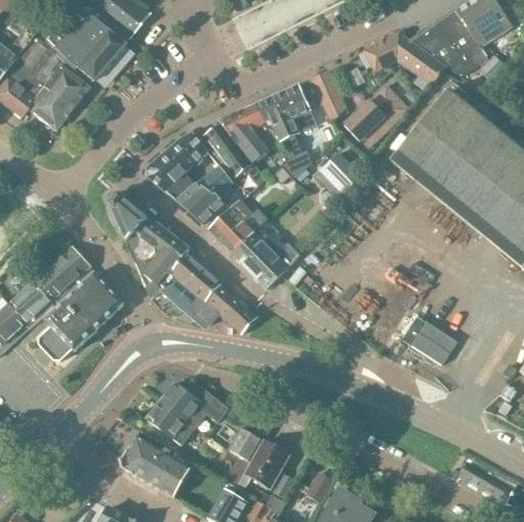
[(0,0),(0,12),(3,8),(5,9),(6,8),(12,0),(0,0)]
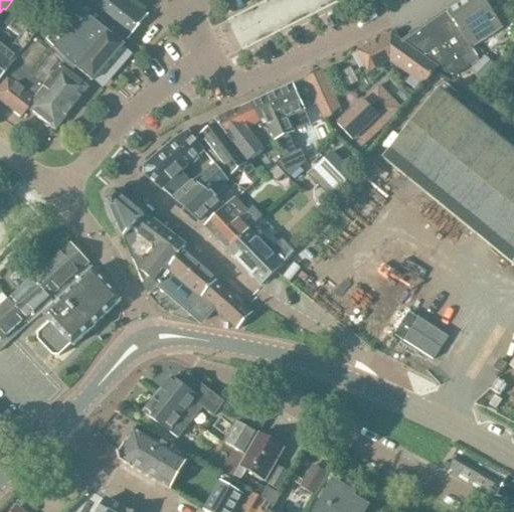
[(123,45),(127,38),(81,2),(82,1),(81,0),(78,0),(51,32),(16,0),(12,0),(6,8),(15,17),(34,35),(62,61),(73,69),(75,67),(92,80),(123,45)]
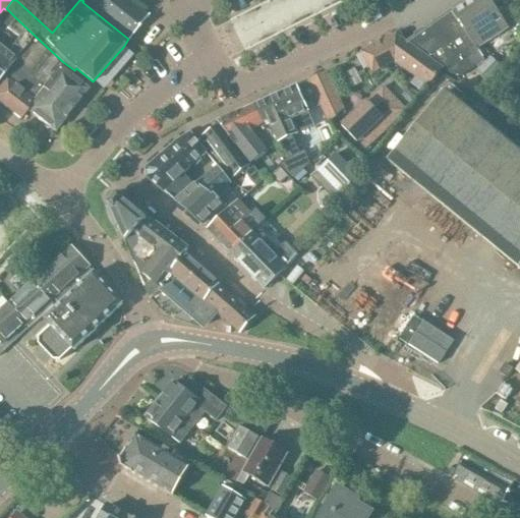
[(84,0),(83,1),(82,2),(128,39),(149,13),(132,0),(84,0)]
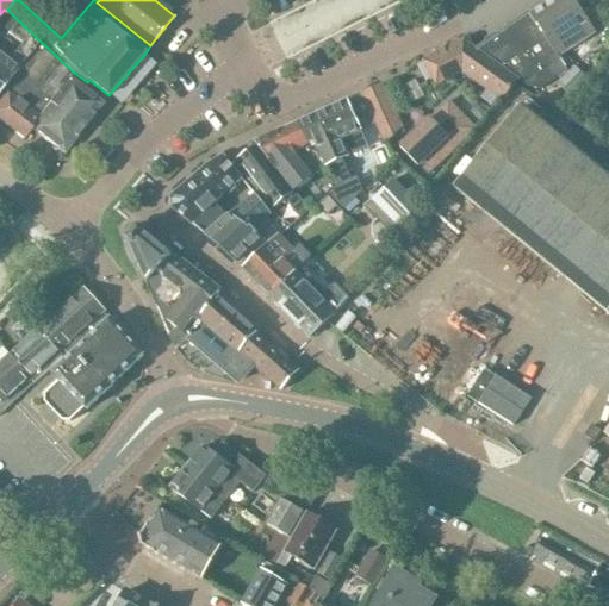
[(589,23),(573,0),(552,0),(533,13),(557,51),(575,41),(571,35),(589,23)]
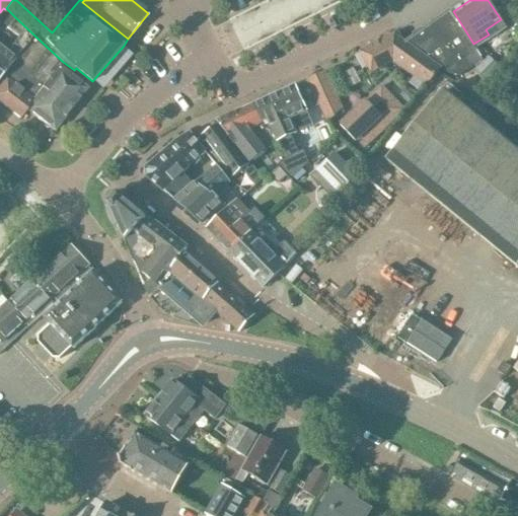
[(405,41),(439,66),(448,73),(455,74),(481,60),(450,10),(405,41)]
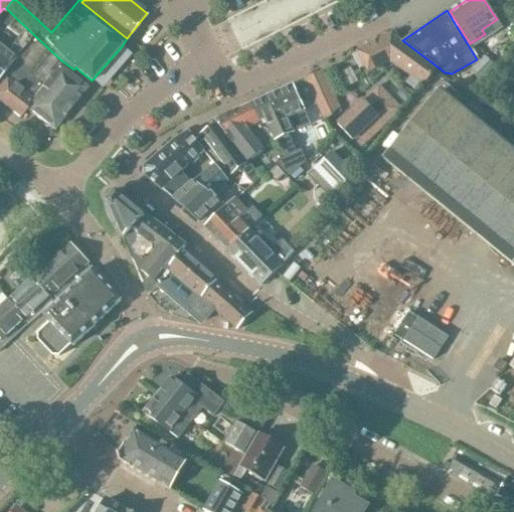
[(0,77),(34,35),(15,17),(8,27),(19,36),(7,50),(0,44),(0,77)]
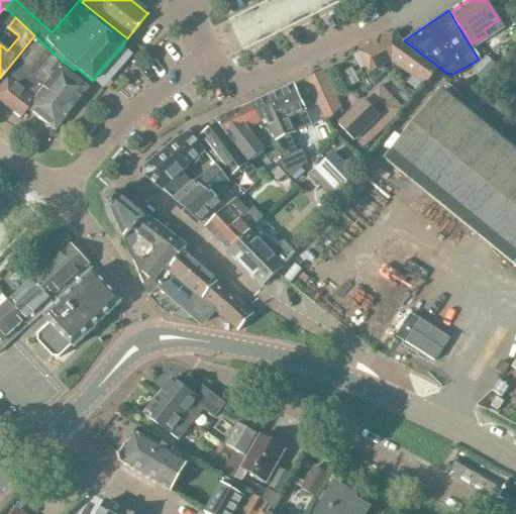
[(396,29),(357,48),(359,52),(366,63),(367,62),(380,56),(383,62),(392,57),(415,73),(426,81),(437,66),(404,40),(396,29)]
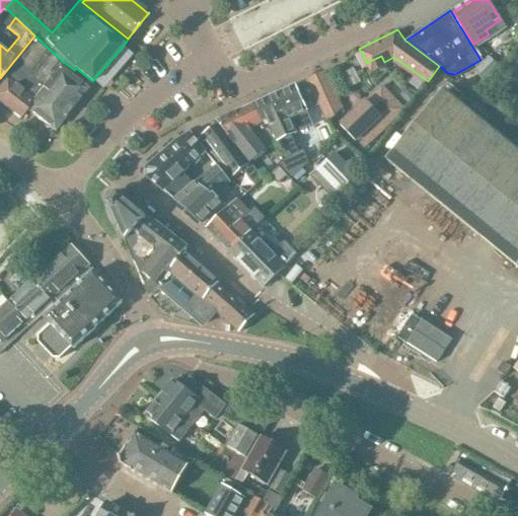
[(87,88),(59,67),(63,62),(34,35),(0,78),(0,99),(20,116),(26,107),(54,129),(87,88)]
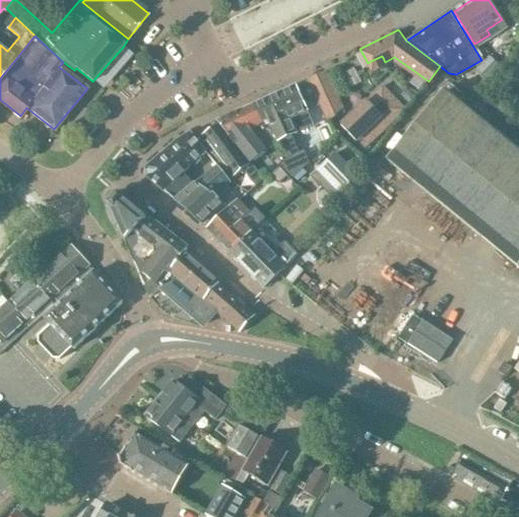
[(500,66),(490,55),(474,69),(484,80),(500,66)]
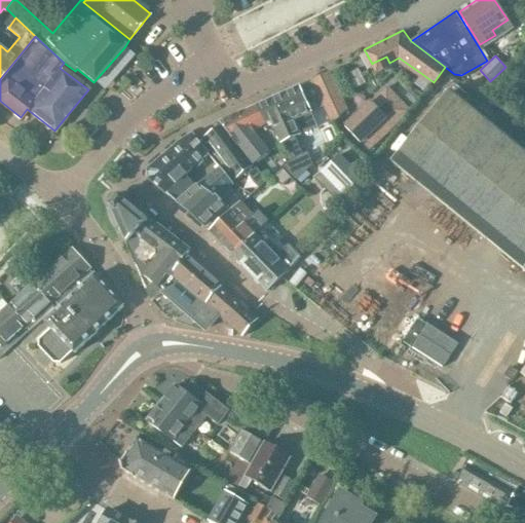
[(331,69),(312,78),(312,80),(325,105),(333,122),(340,115),(351,108),(331,70),(331,69)]
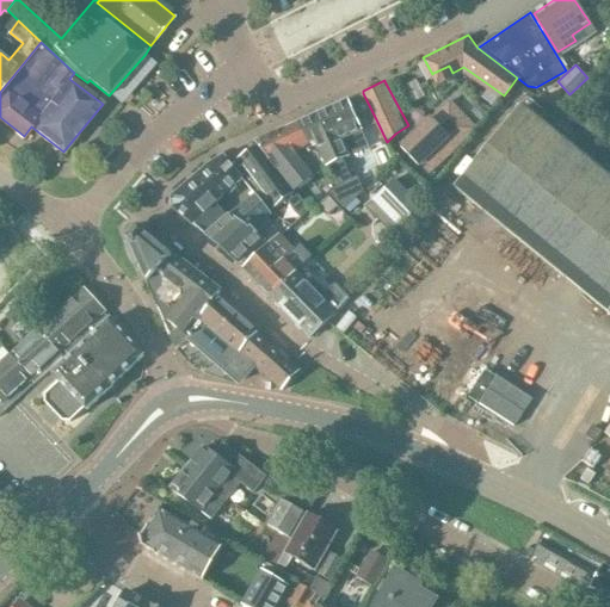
[(363,93),(356,97),(365,117),(369,125),(377,122),(363,93)]
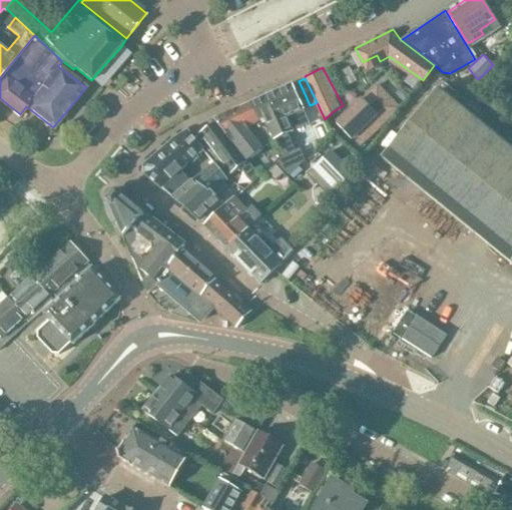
[(263,125),(274,138),(277,136),(285,153),(277,160),(289,174),(305,162),(294,147),(292,149),(286,134),(295,130),(288,115),(303,108),(299,100),(291,82),(249,101),(262,125),(263,125)]
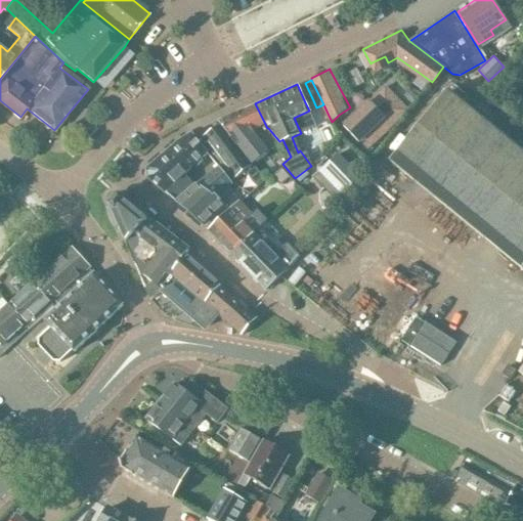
[(371,99),(344,124),(358,139),(359,138),(366,146),(406,109),(388,90),(382,96),(378,92),(371,99)]
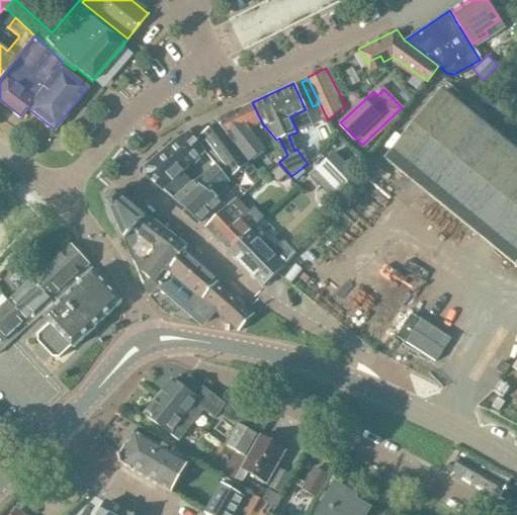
[(516,149),(443,89),(388,158),(516,263),(516,149)]
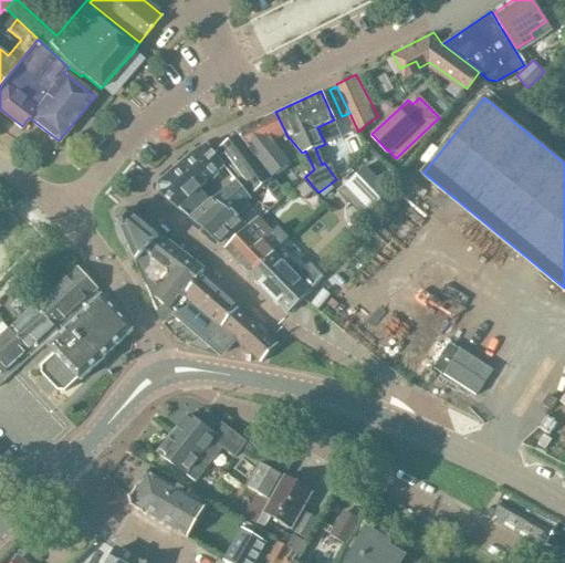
[(273,174),(302,153),(290,138),(289,138),(275,112),(236,129),(238,132),(271,175),(273,174)]
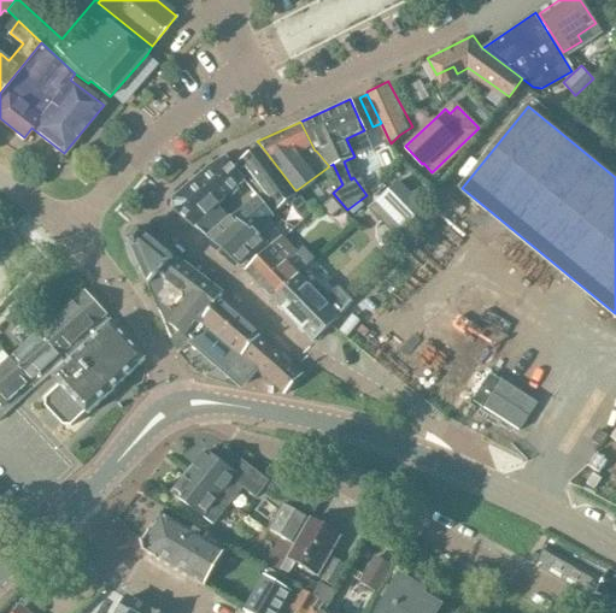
[(259,143),(238,160),(269,200),(276,208),(300,190),(298,189),(295,190),(259,143)]
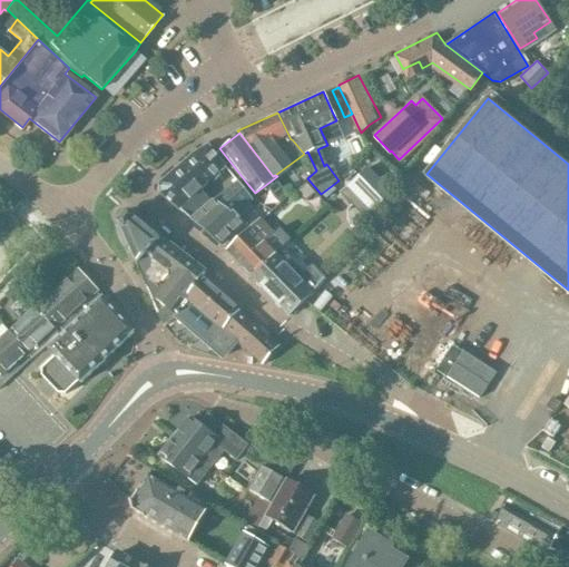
[(192,216),(213,199),(199,187),(225,164),(208,144),(189,156),(160,181),(160,189),(192,216)]
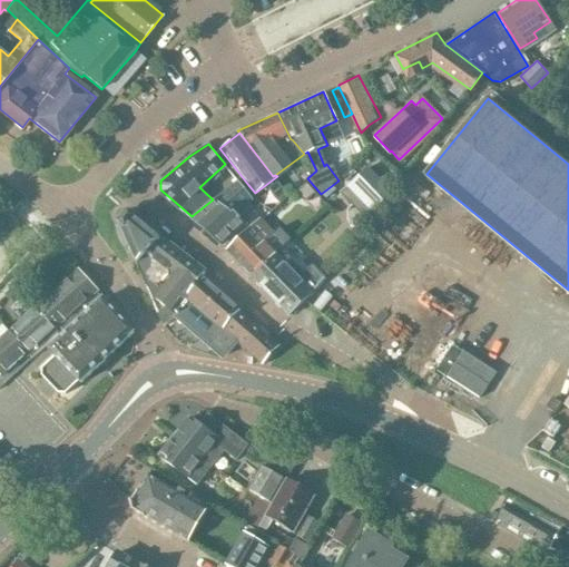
[(368,167),(343,192),(370,218),(374,213),(390,189),(368,167)]
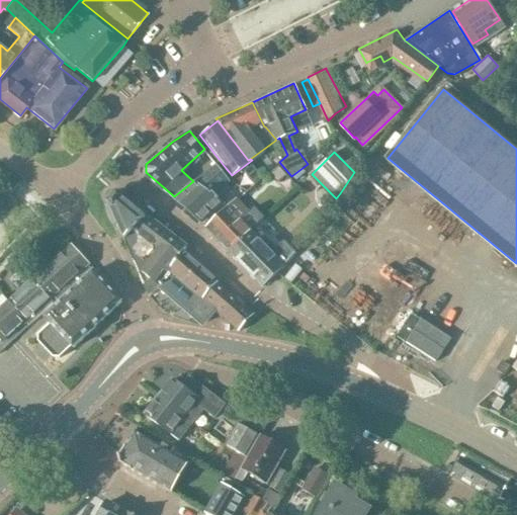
[(193,181),(174,196),(200,221),(221,201),(216,196),(220,193),(217,189),(229,179),(216,163),(193,181)]
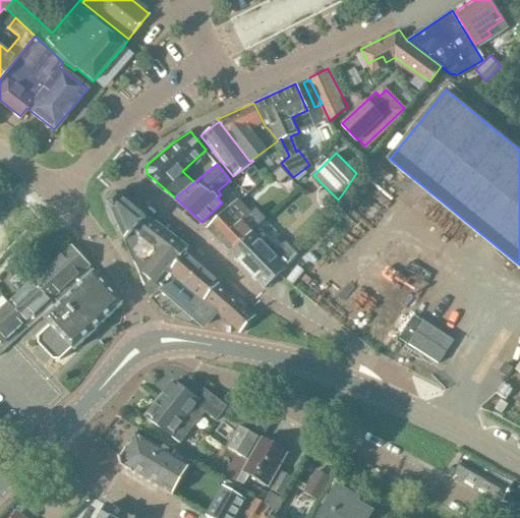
[(282,165),(272,174),(280,182),(289,174),(282,165)]
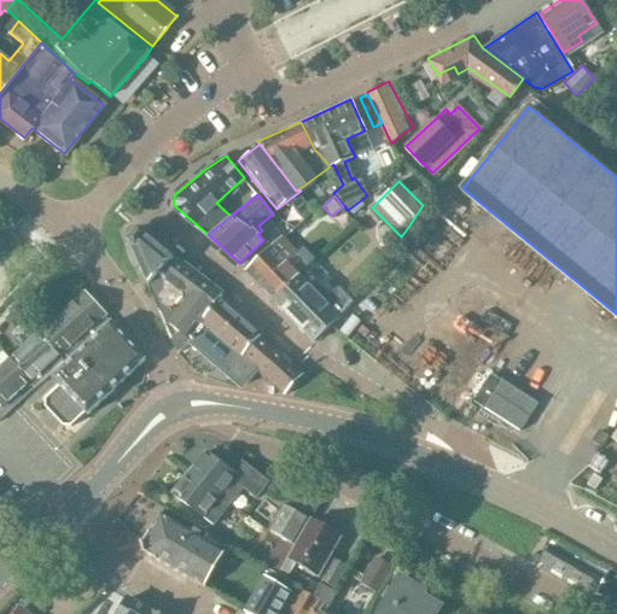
[(150,286),(173,256),(140,227),(131,240),(150,286)]
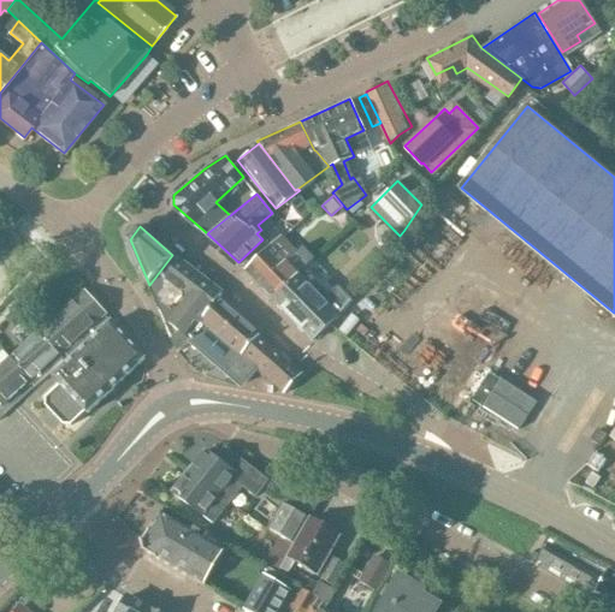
[(279,235),(244,269),(273,299),(300,273),(317,257),(303,244),(297,250),(282,233),(279,235)]
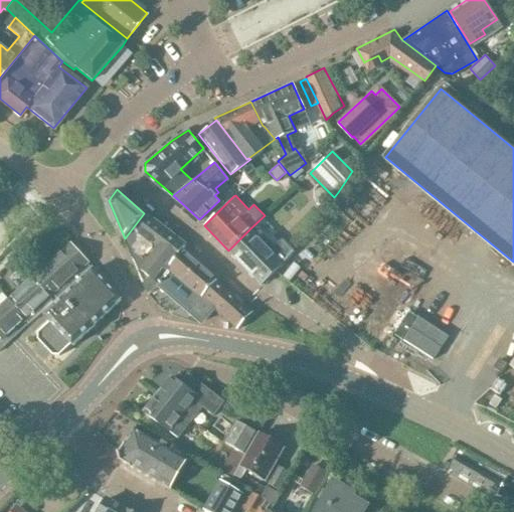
[(149,292),(161,279),(161,277),(181,247),(184,243),(149,214),(147,216),(144,213),(125,238),(140,273),(149,292)]
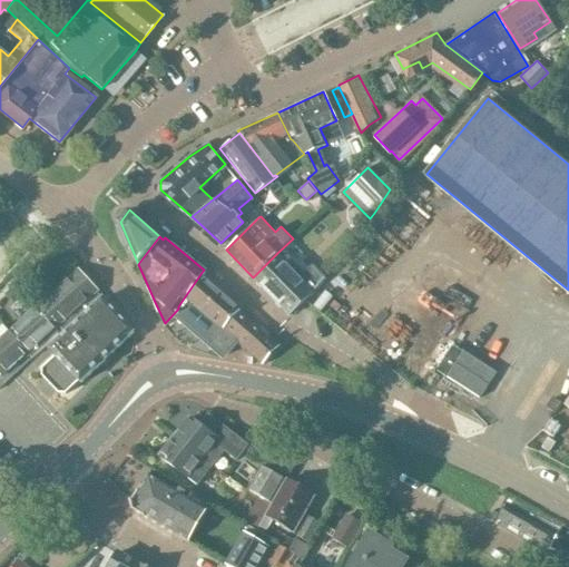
[(277,253),(253,277),(265,290),(290,265),(277,253)]
